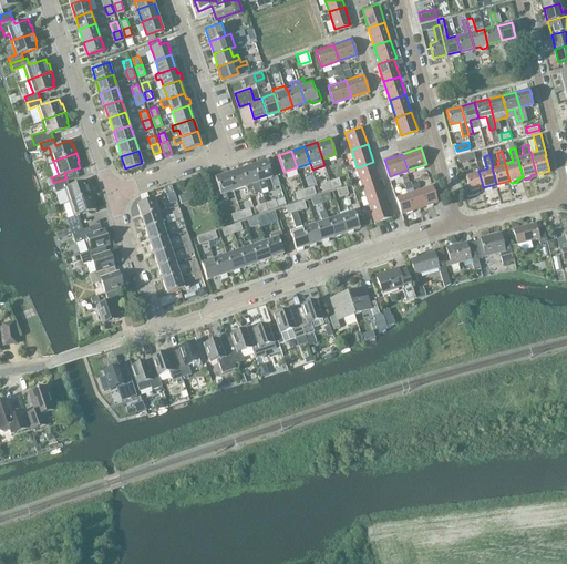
[(261,188),(268,186),(265,178),(270,177),(274,185),(279,183),(275,167),(269,170),(266,160),(253,163),(259,181),(261,188)]
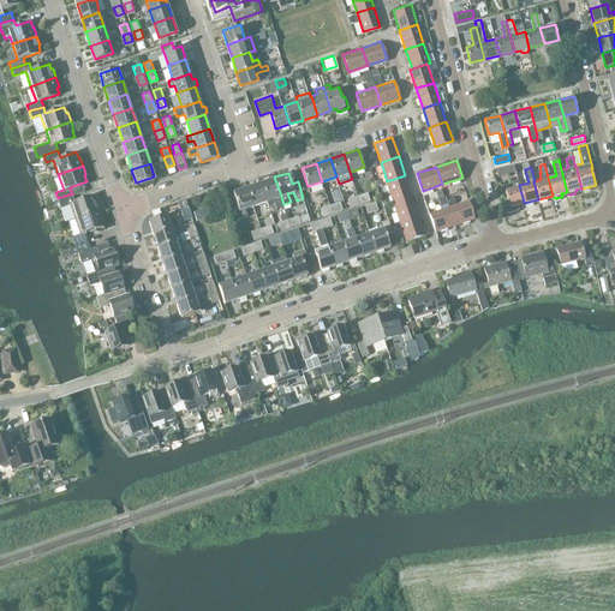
[(387,181),(394,202),(411,196),(405,175),(387,181)]
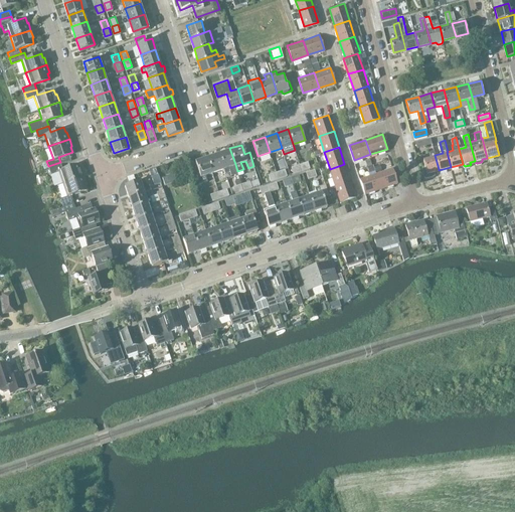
[(229,170),(228,166),(235,164),(229,148),(218,152),(223,167),(224,172),(229,170)]
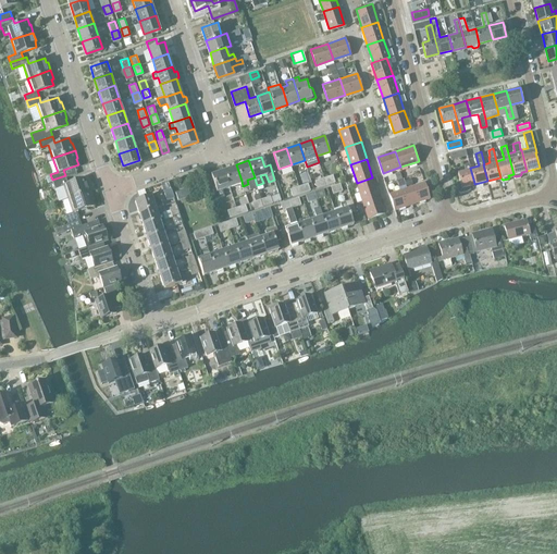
[(457,182),(459,189),(460,191),(469,188),(470,187),(469,185),(474,184),(474,183),(470,168),(469,162),(465,163),(466,170),(458,172),(460,181),(457,182)]
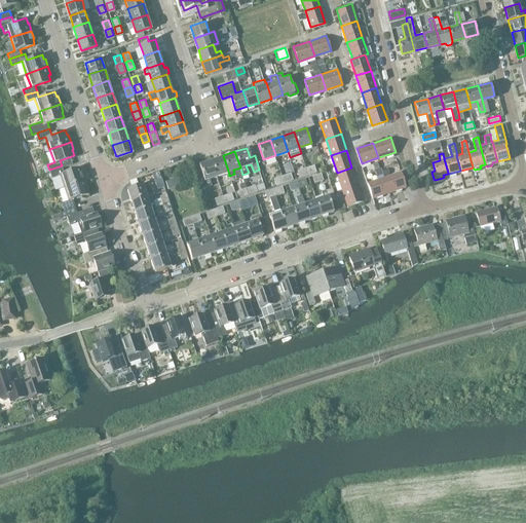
[(223,155),(211,159),(216,175),(228,171),(223,155)]
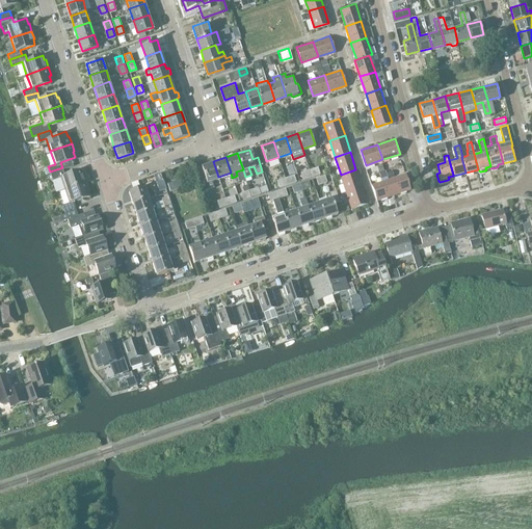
[(218,177),(213,161),(202,165),(205,175),(198,177),(203,189),(213,185),(212,180),(218,177)]
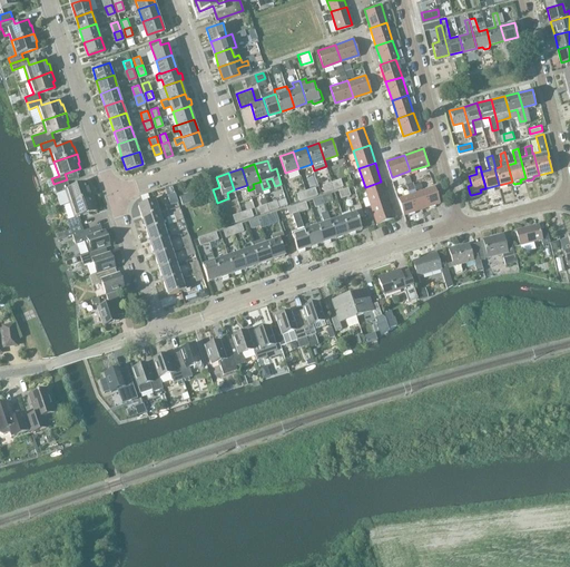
[(332,181),(334,187),(342,185),(340,178),(332,181)]
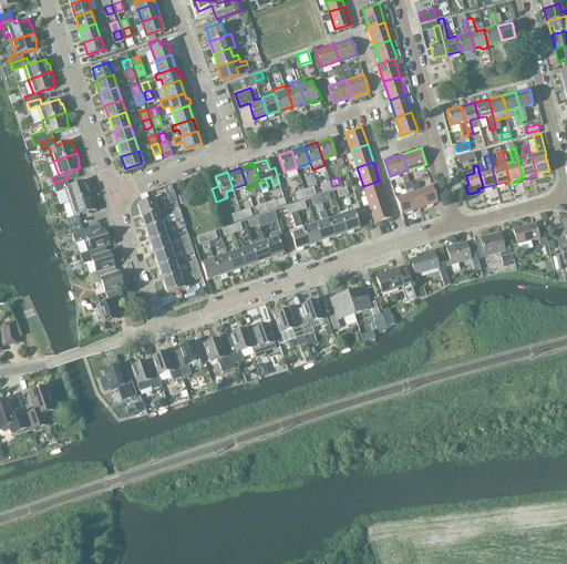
[(66,178),(53,183),(55,190),(64,186),(70,201),(92,193),(90,185),(88,185),(86,180),(69,185),(66,178)]
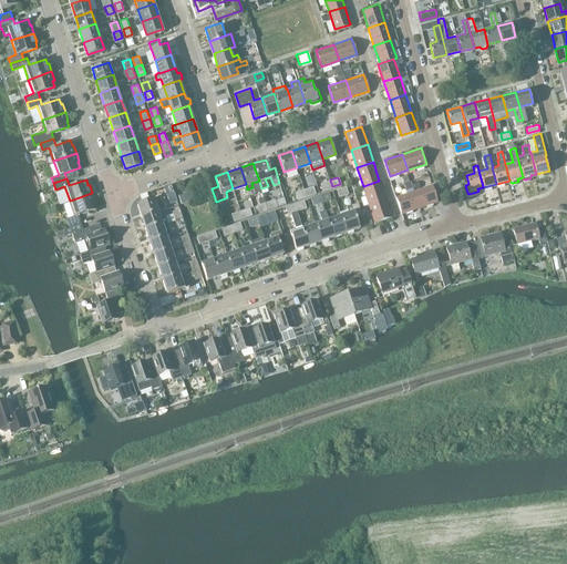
[(332,186),(330,180),(320,183),(322,190),(332,186)]
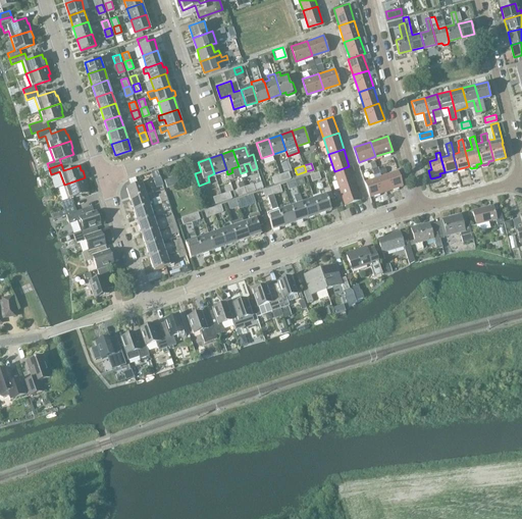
[(334,171),(340,188),(355,183),(349,166),(334,171)]
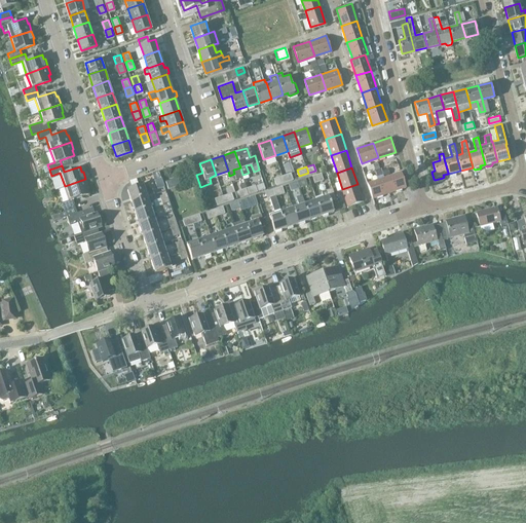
[(401,171),(384,176),(389,191),(403,186),(406,185),(401,171)]
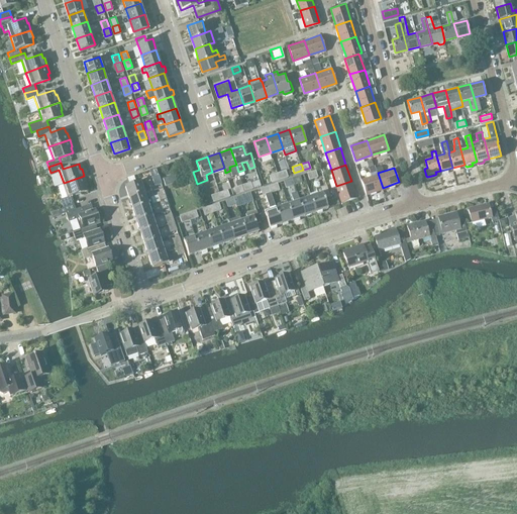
[(278,172),(280,178),(288,175),(286,169),(278,172)]
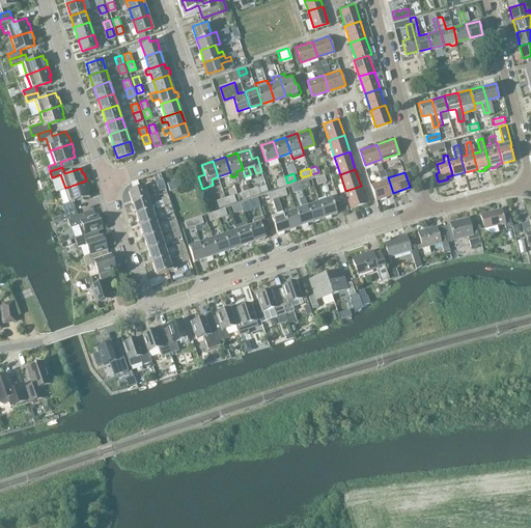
[(315,176),(317,183),(326,179),(324,173),(315,176)]
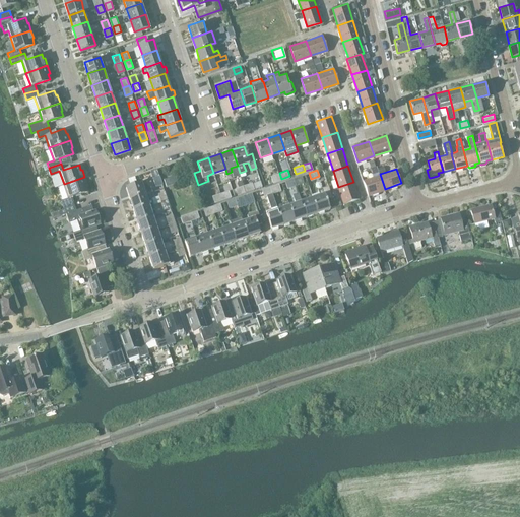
[(281,179),(279,173),(271,176),(273,182),(281,179)]
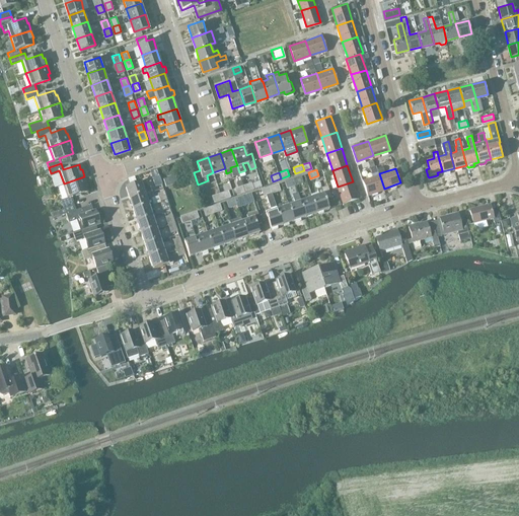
[(152,175),(155,185),(161,182),(158,173),(152,175)]
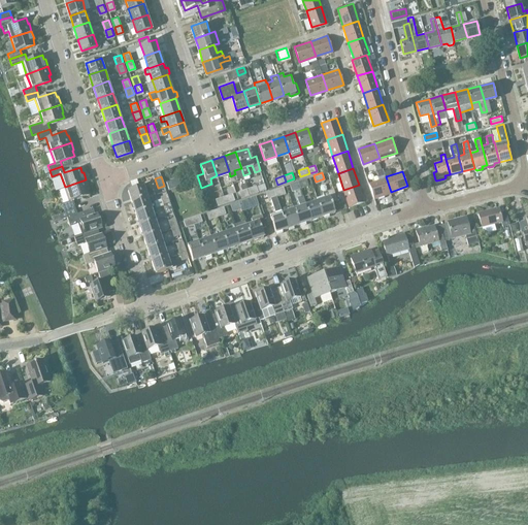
[(166,181),(168,188),(180,184),(177,176),(166,181)]
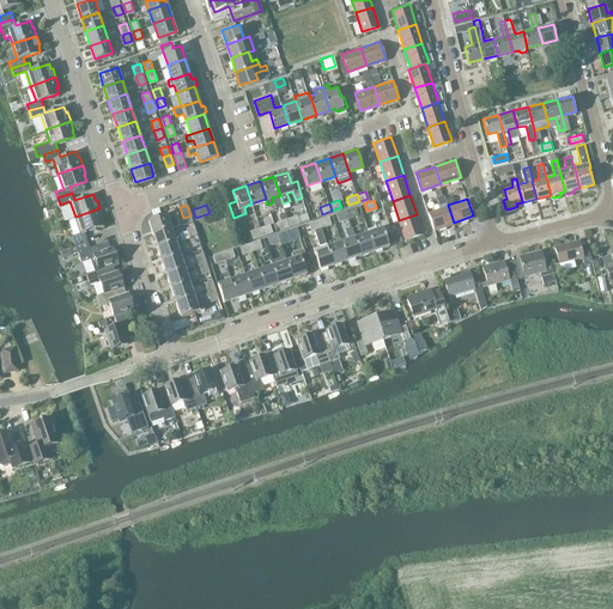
[(448,205),(429,212),(435,229),(454,223),(448,205)]
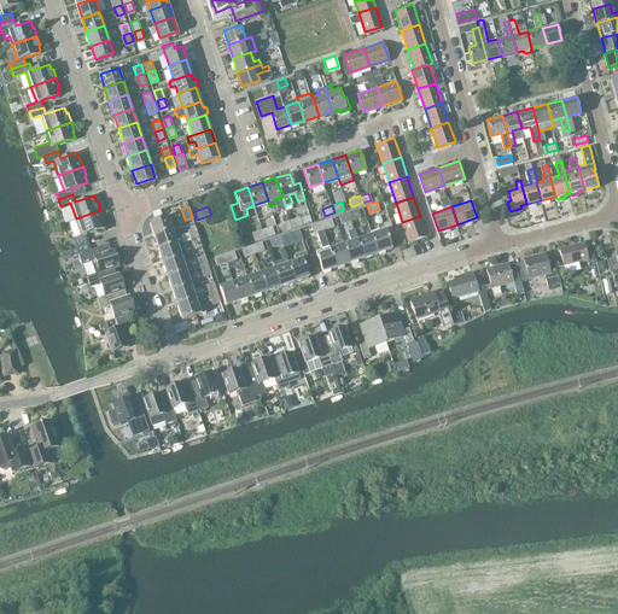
[(350,211),(353,218),(361,216),(359,208),(350,211)]
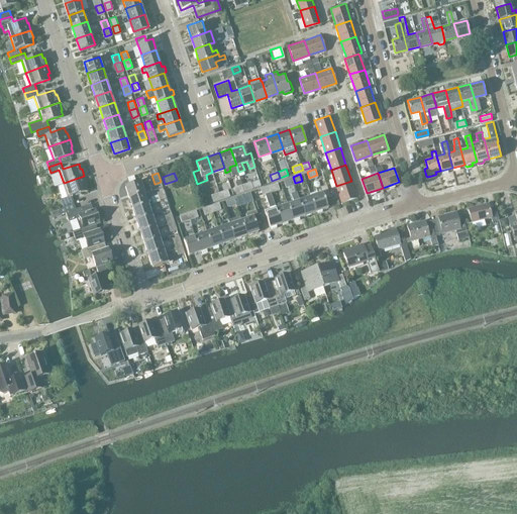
[(68,195),(59,198),(62,206),(74,202),(73,200),(74,200),(72,194),(87,189),(85,184),(87,184),(84,176),(64,183),(68,195)]
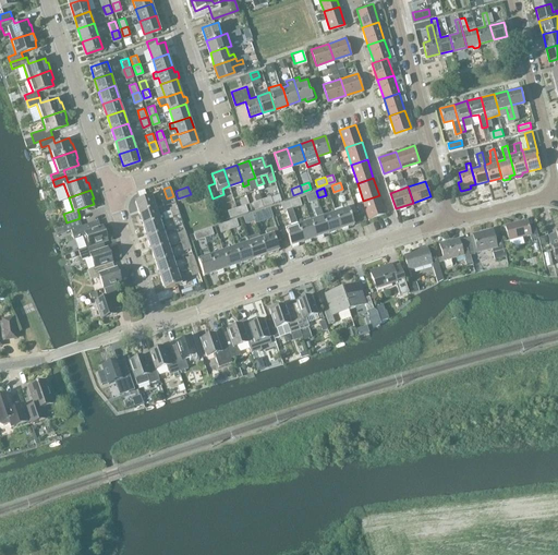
[(316,191),(306,193),(308,201),(318,197),(316,191)]
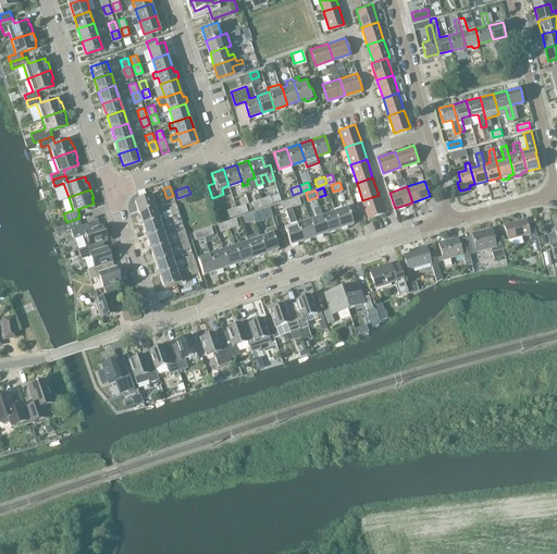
[(139,197),(135,199),(138,211),(156,206),(163,204),(161,198),(153,200),(151,194),(139,197)]
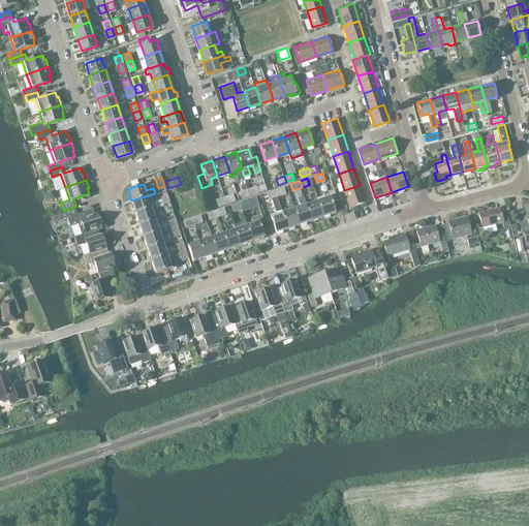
[(256,185),(248,187),(250,193),(258,191),(256,185)]
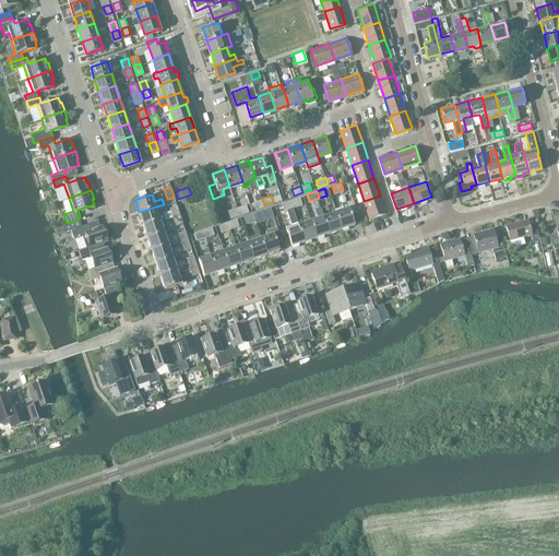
[(380,196),(364,201),(369,219),(385,213),(380,196)]
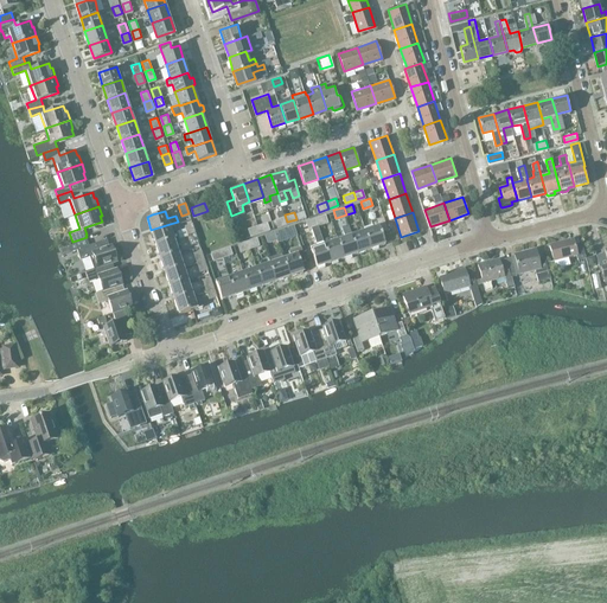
[(315,216),(318,224),(327,220),(325,213),(315,216)]
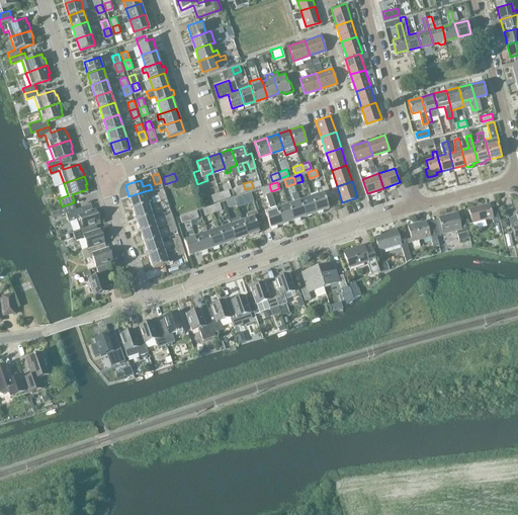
[(245,189),(243,183),(235,186),(237,192),(245,189)]
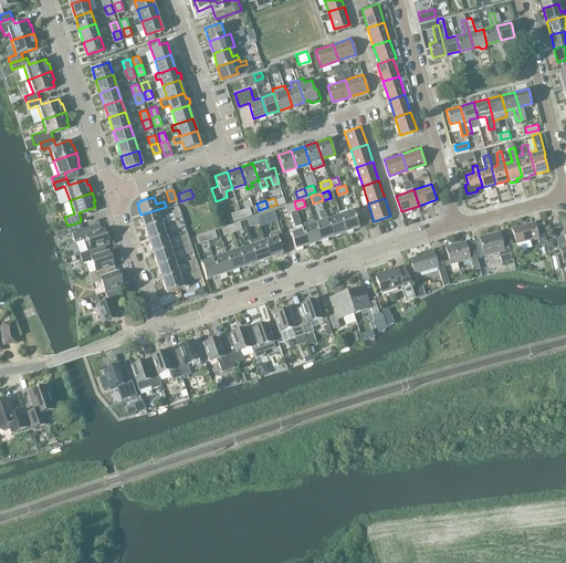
[(362,212),(357,200),(346,204),(347,208),(339,211),(341,214),(346,230),(359,226),(355,215),(362,212)]
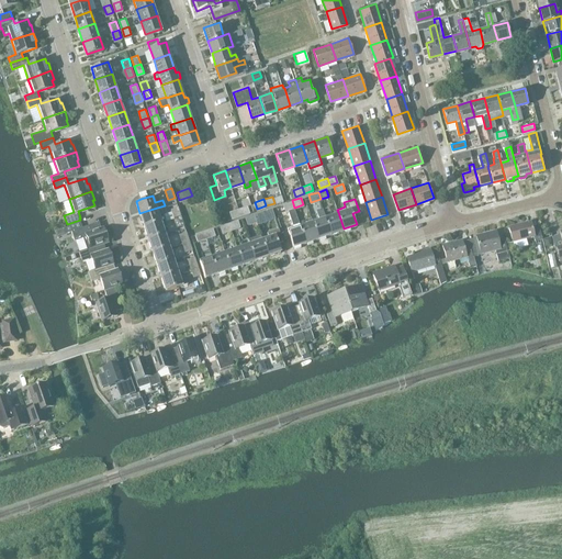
[(285,211),(294,208),(292,200),(283,203),(285,211)]
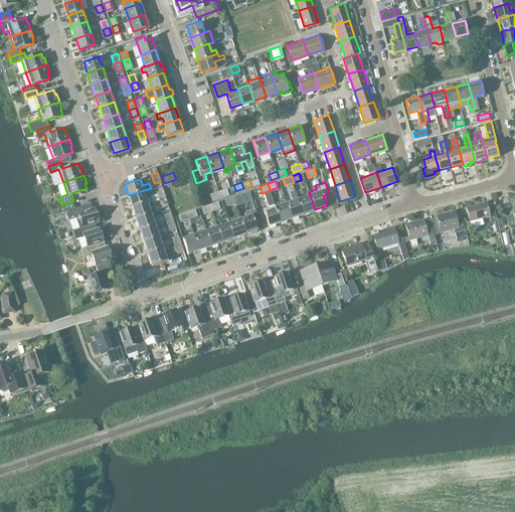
[(217,190),(220,196),(228,194),(226,187),(217,190)]
